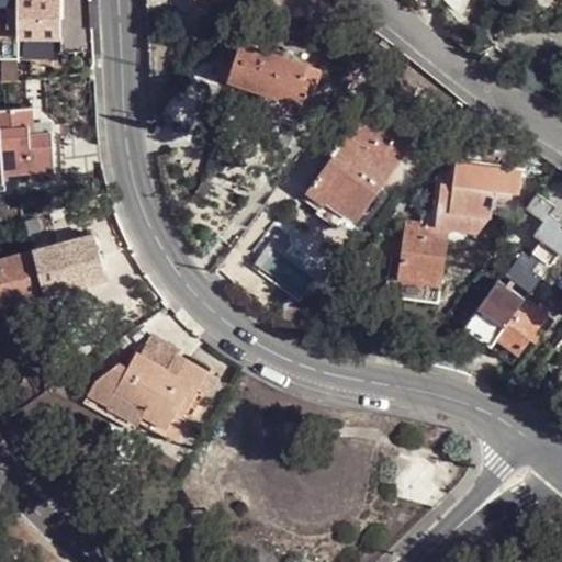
[(0,0),(0,58),(19,59),(20,36),(58,38),(59,18),(60,18),(60,8),(60,0),(0,0)]
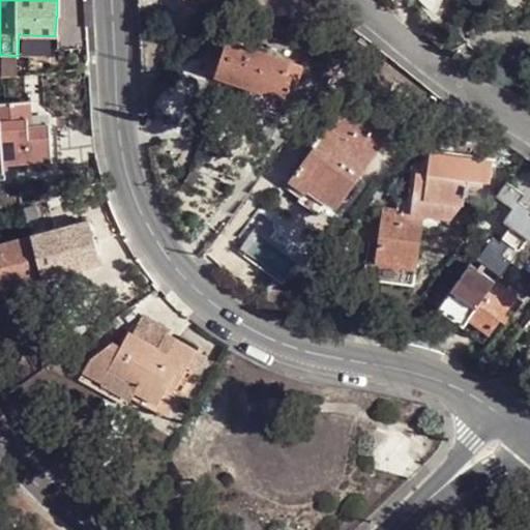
[(172,0),(179,11),(195,1),(193,0),(172,0)]
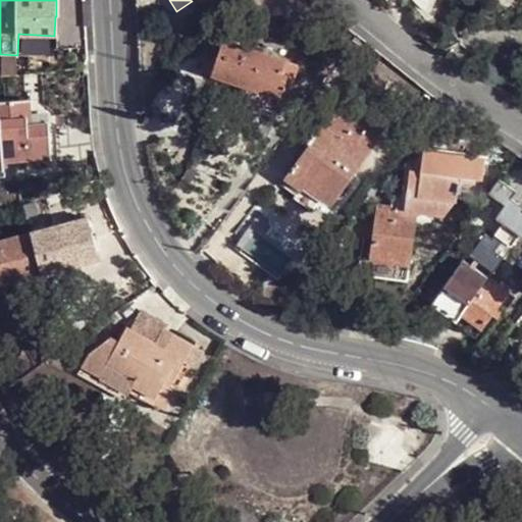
[(217,58),(224,39),(226,32),(218,30),(213,48),(210,55),(217,58)]
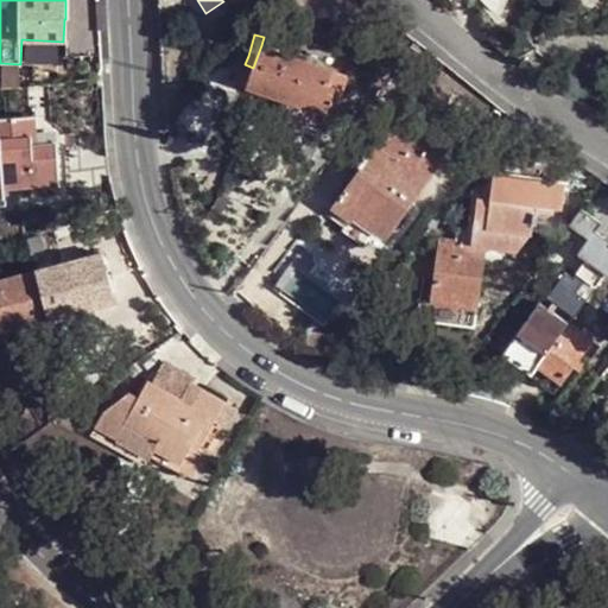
[(302,61),(261,45),(253,68),(245,64),(238,62),(230,81),(325,114),(334,90),(341,93),(348,75),(314,64),(302,61)]
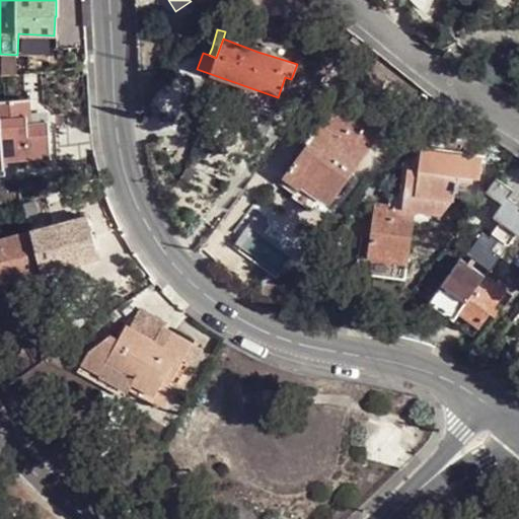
[(261,43),(257,52),(268,55),(271,46),(261,43)]
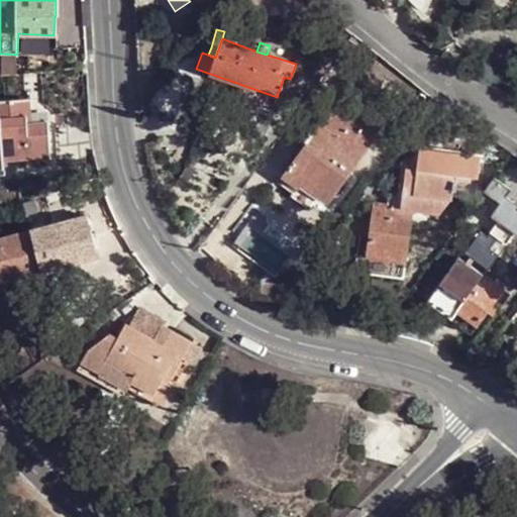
[(160,78),(142,104),(150,109),(165,82),(160,78)]
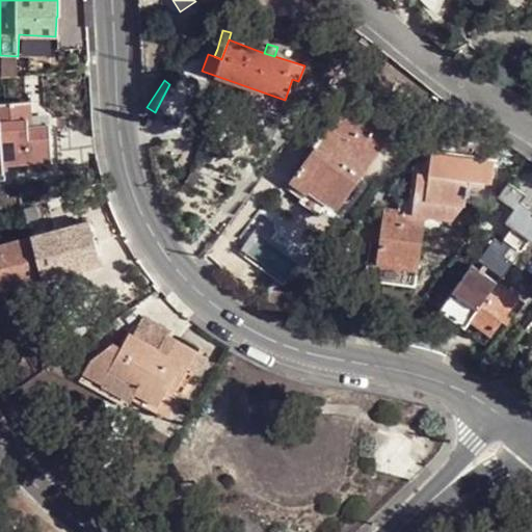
[(170,82),(169,84),(155,112),(154,114),(165,120),(178,126),(193,94),(170,82)]
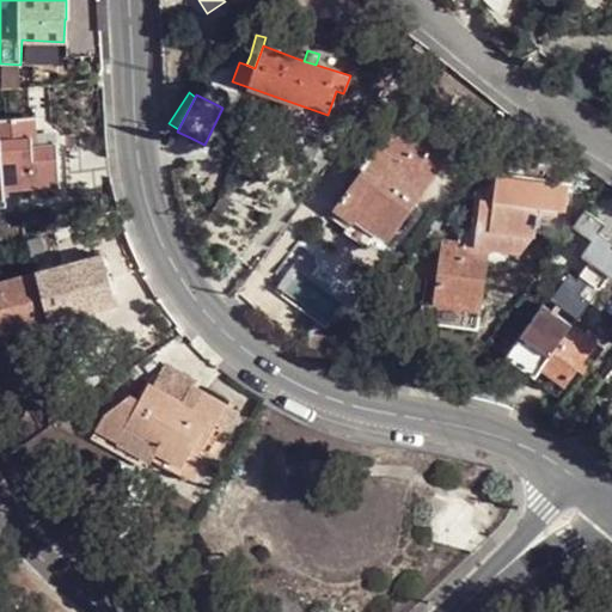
[(356,219),(374,231),(389,240),(450,157),(436,146),(440,140),(398,110),(361,160),(365,164),(326,218),(337,225),(348,232),(356,219)]
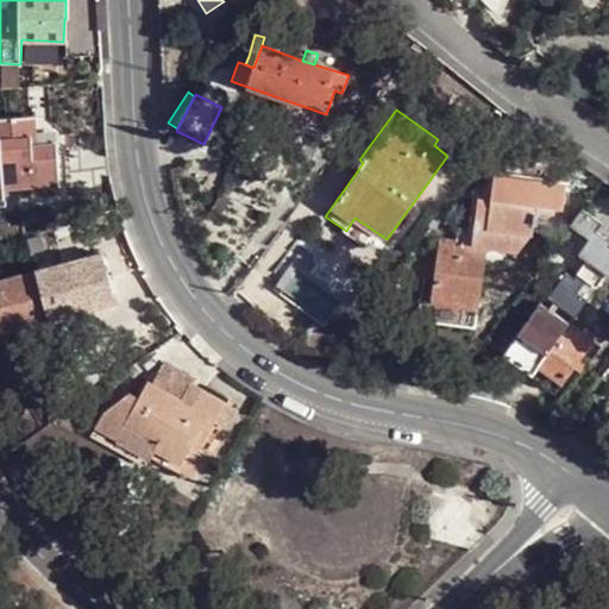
[(35,117),(0,119),(0,181),(2,181),(2,190),(56,186),(55,165),(52,145),(41,145),(29,148),(27,132),(36,131),(35,117)]
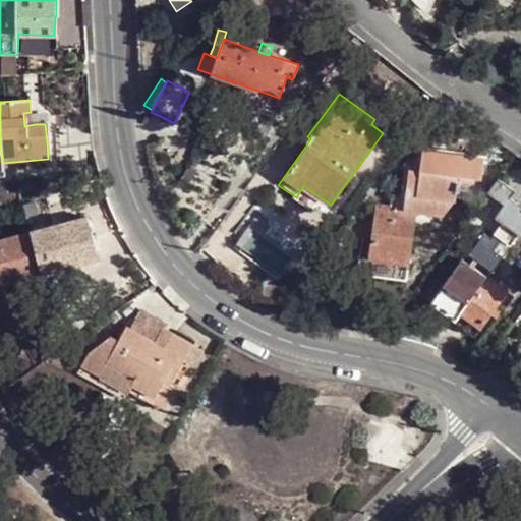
[(458,122),(462,117),(443,104),(440,110),(458,122)]
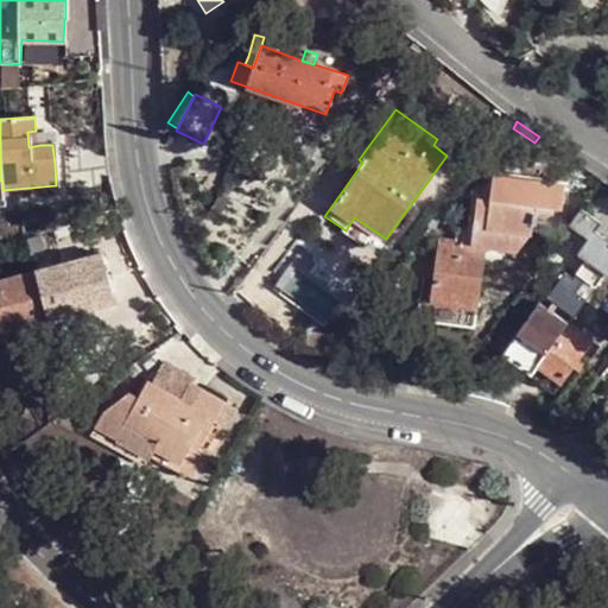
[(39,131),(36,131),(27,132),(29,147),(40,145),(39,131)]
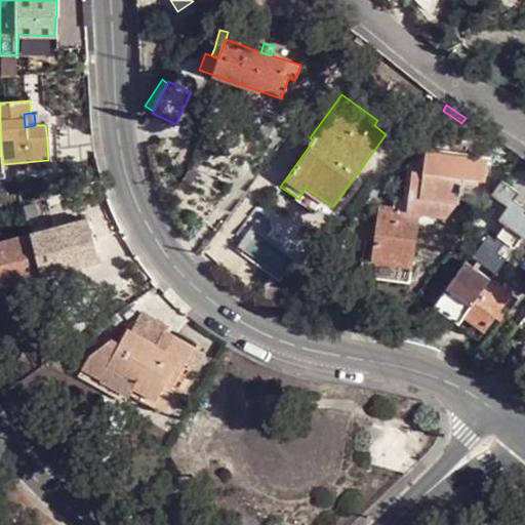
[(426,153),(425,162),(422,171),(416,169),(411,169),(407,196),(397,195),(395,209),(379,208),(372,263),(363,261),(360,276),(408,282),(417,214),(445,218),(457,201),(461,178),(484,180),(487,160),(426,153)]
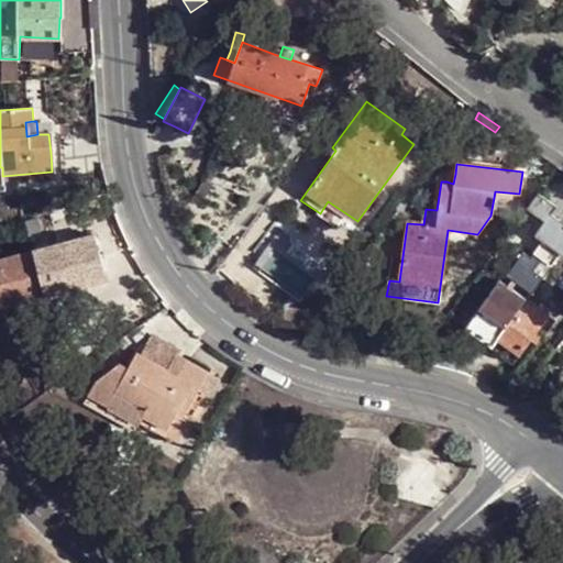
[(538,194),(526,209),(543,221),(534,235),(542,241),(529,257),(521,252),(506,274),(511,277),(517,280),(531,290),(542,278),(551,285),(562,267),(562,223),(551,214),(555,207),(538,194)]
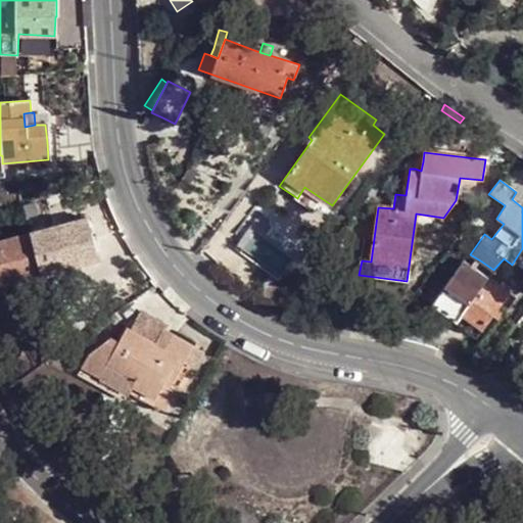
[(312,208),(320,197),(304,187),(297,198),(312,208)]
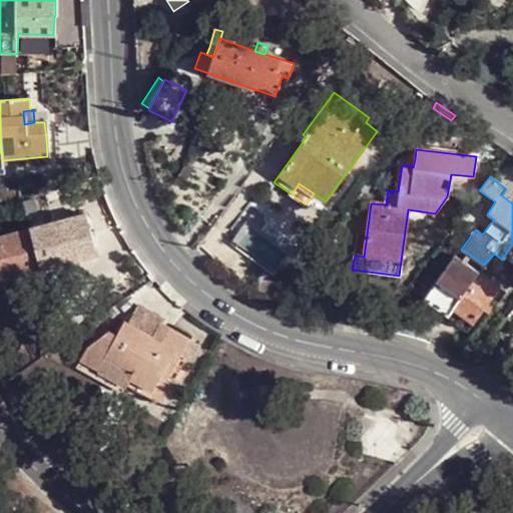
[(0,280),(39,271),(98,255),(92,234),(87,213),(0,235),(0,280)]
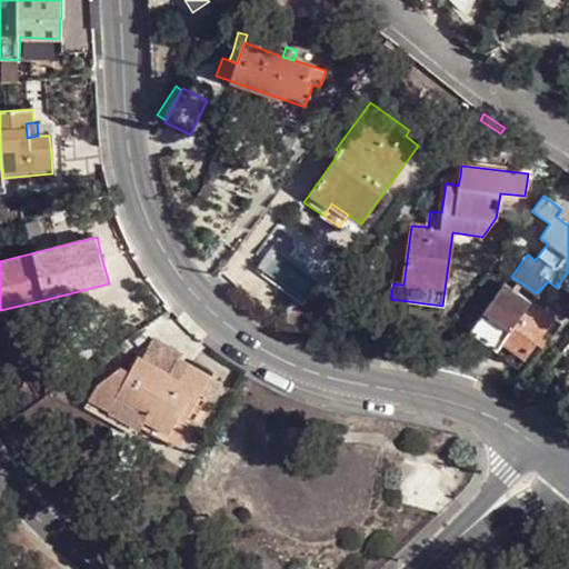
[(510,289),(516,292),(522,283),(517,280),(510,289)]
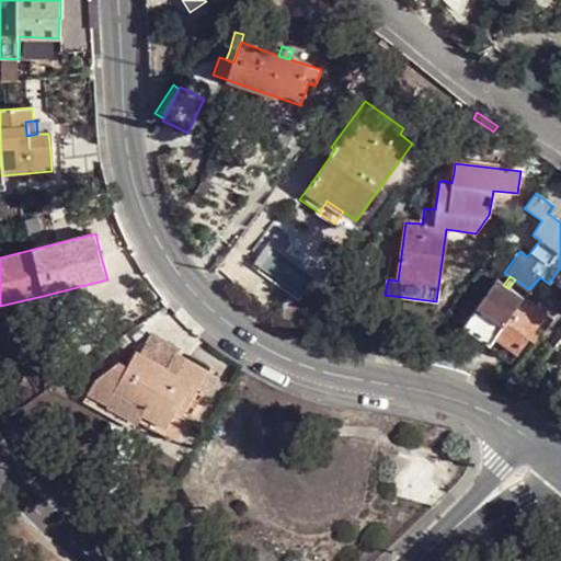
[(545,315),(508,288),(503,285),(499,281),(464,328),(487,345),(510,362),(545,315)]
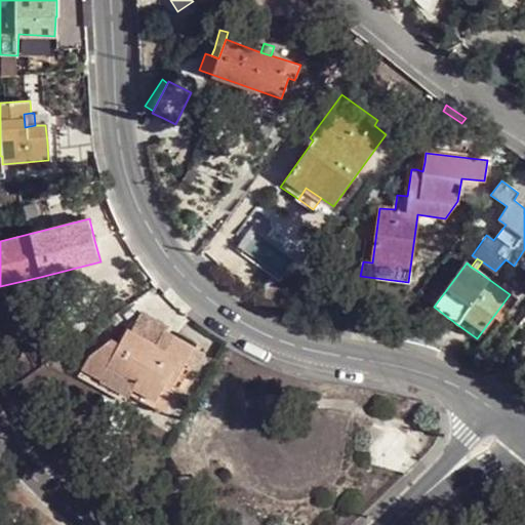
[(144,316),(127,328),(156,345),(163,332),(166,333),(167,329),(144,316)]
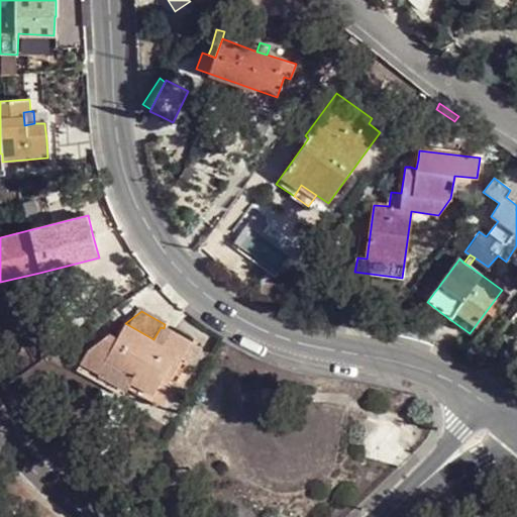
[(181,360),(191,342),(177,335),(164,328),(161,327),(153,339),(125,323),(115,339),(108,334),(89,350),(78,371),(122,396),(126,389),(156,406),(157,403),(164,406),(175,385),(170,382),(164,378),(169,369),(175,372),(181,360)]
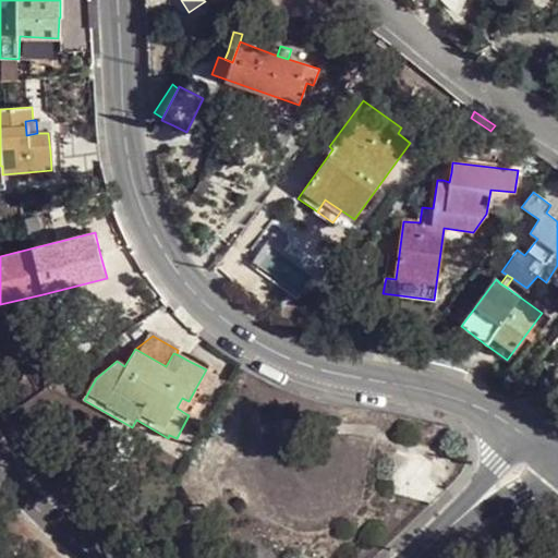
[(217,376),(206,370),(195,389),(207,396),(217,376)]
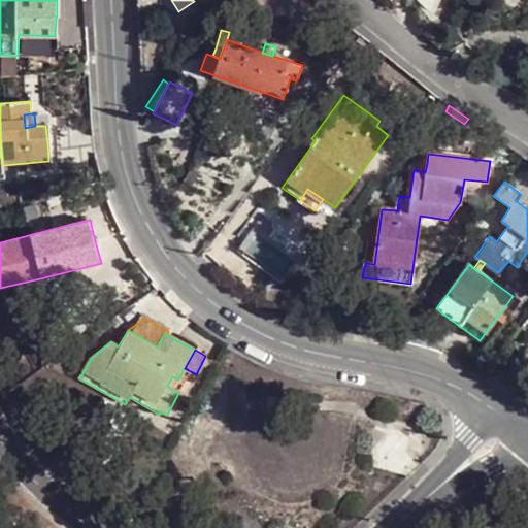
[(173,390),(178,380),(172,376),(167,386),(173,390)]
